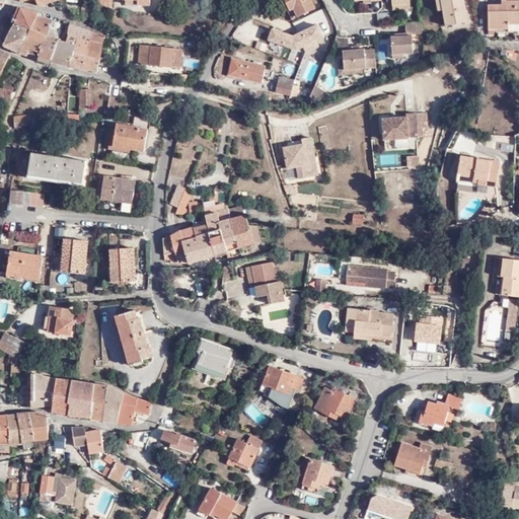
[(94,0),(93,8),(105,11),(107,0),(94,0)]
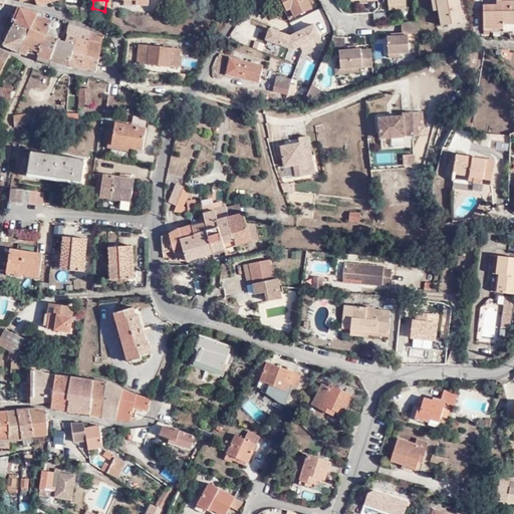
[(118,0),(118,5),(120,5),(133,6),(133,11),(144,12),(144,0),(118,0)]
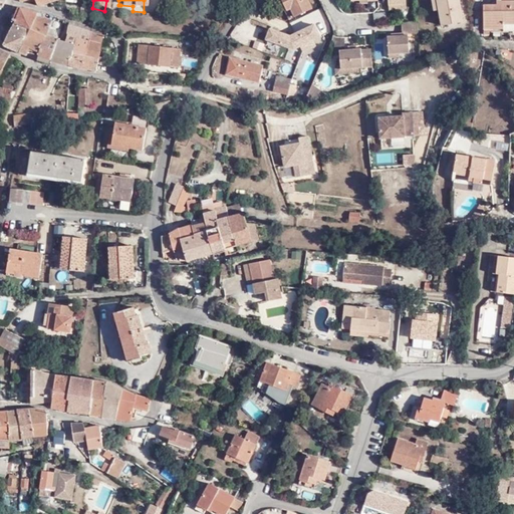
[(307,0),(281,0),(286,10),(290,9),(294,16),(311,9),(307,0)]
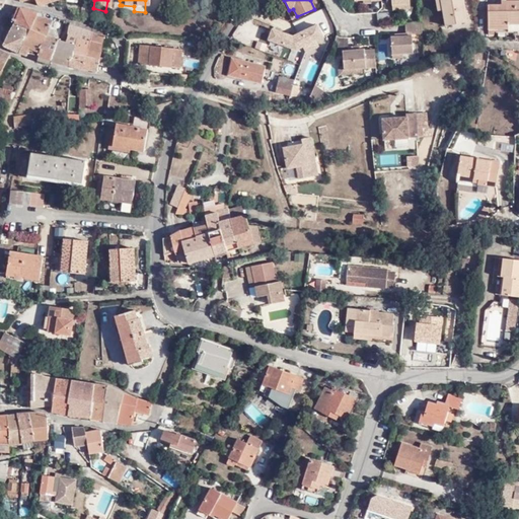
[(441,0),(442,8),(445,23),(465,20),(454,0),(441,0)]
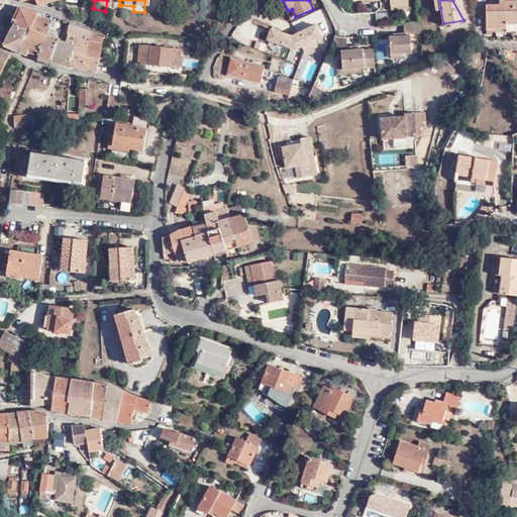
[(452,0),(463,20),(464,20),(460,0),(452,0)]
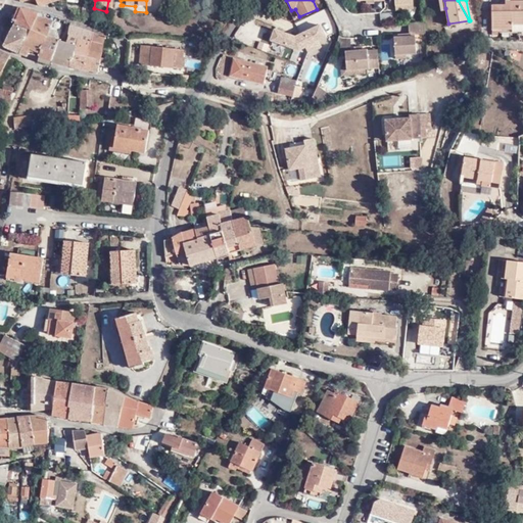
[(522,0),(508,0),(508,3),(505,3),(491,3),(490,31),(522,31),(522,0)]
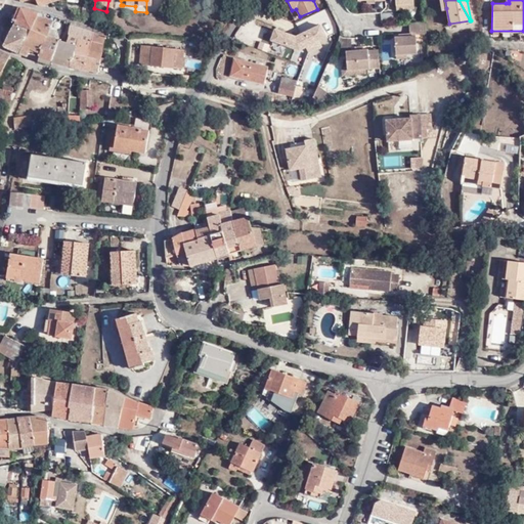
[(22,10),(15,24),(31,31),(37,16),(38,14),(22,10)]
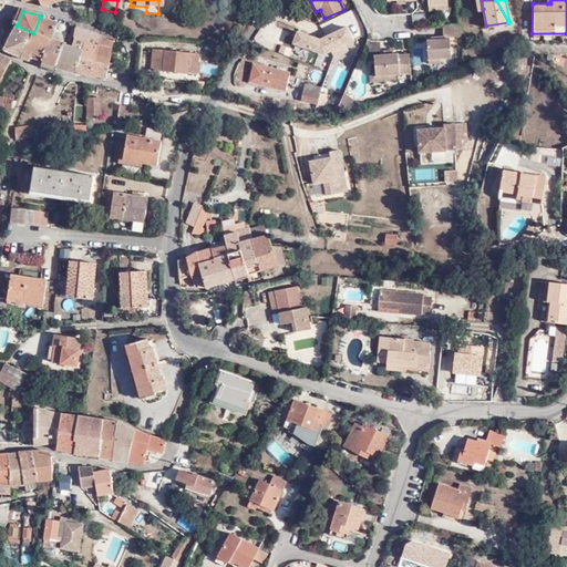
[(413,23),(426,22),(425,14),(413,14),(413,23)]
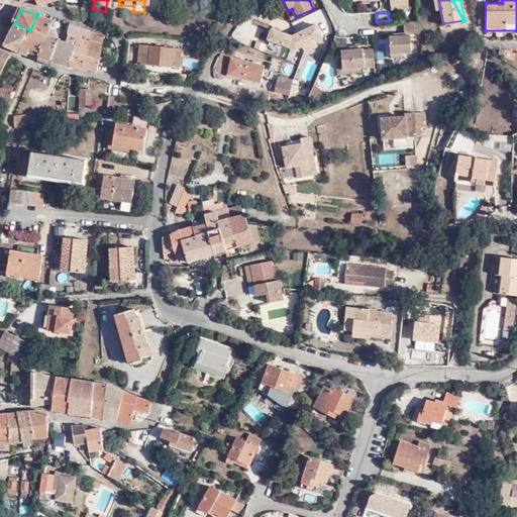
[(36,16),(30,30),(46,36),(46,35),(53,21),(36,16)]
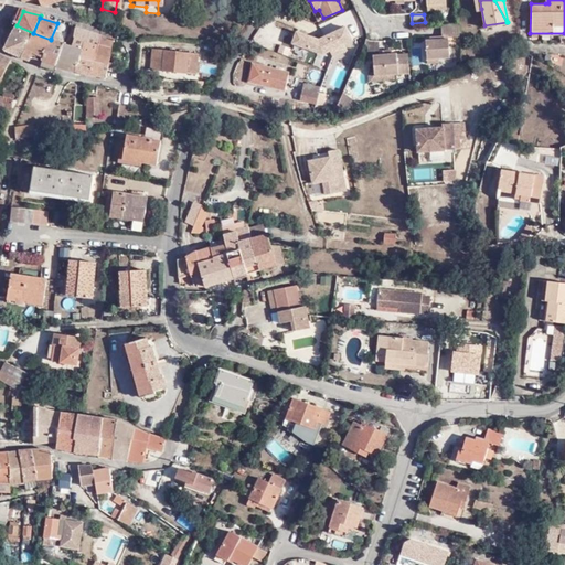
[(8,42),(4,49),(3,51),(22,57),(23,54),(33,33),(17,25),(12,34),(11,33),(7,42),(8,42)]
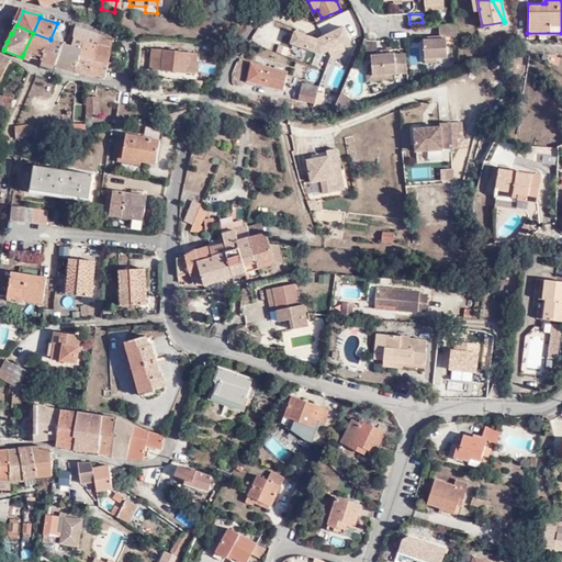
[(81,49),(75,70),(79,72),(87,45),(97,48),(100,35),(76,27),(71,38),(72,40),(70,45),(81,49)]
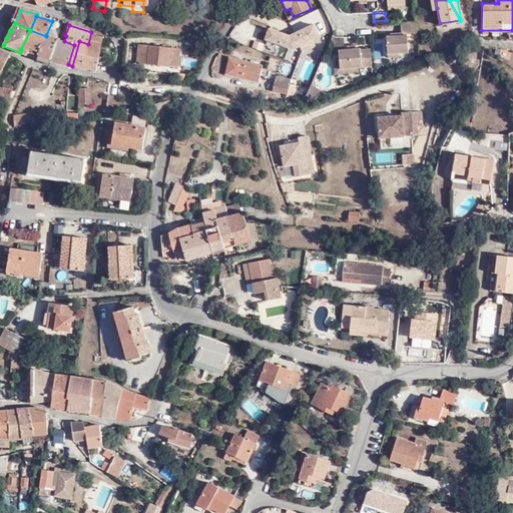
[(292,38),(268,28),(260,46),(303,65),(319,28),(310,25),(307,32),(297,27),(292,38)]
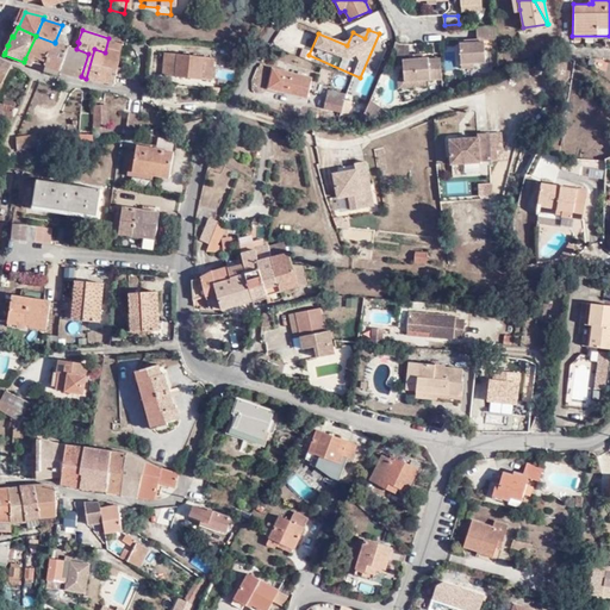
[(495,30),(475,31),(475,45),(459,47),(460,67),(473,67),(484,66),(484,44),(495,44),(495,30)]
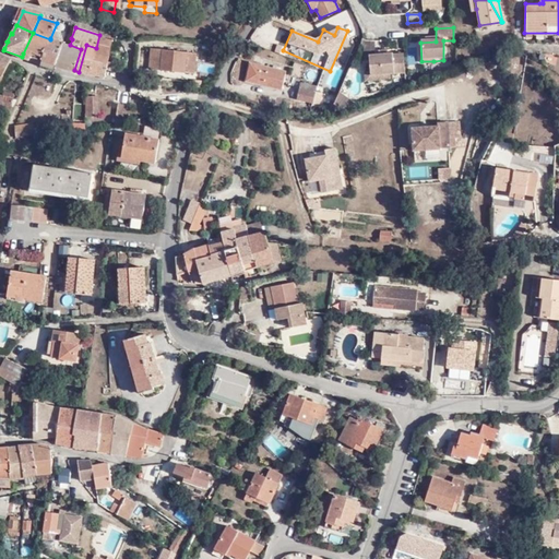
[(23,54),(22,57),(30,60),(31,57),(42,61),(50,39),(33,33),(23,54)]
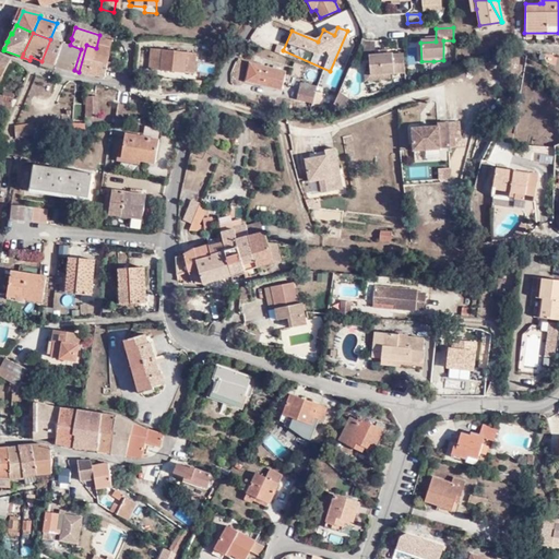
[(79,72),(103,78),(110,46),(111,39),(99,35),(96,48),(86,45),(79,72)]
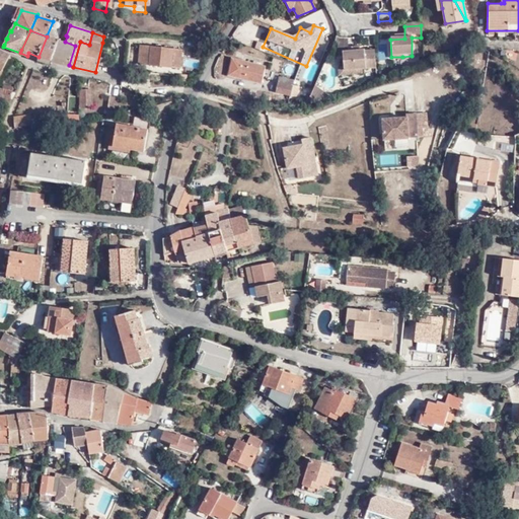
[(39,57),(38,60),(49,64),(51,61),(58,40),(47,35),(47,36),(39,57)]
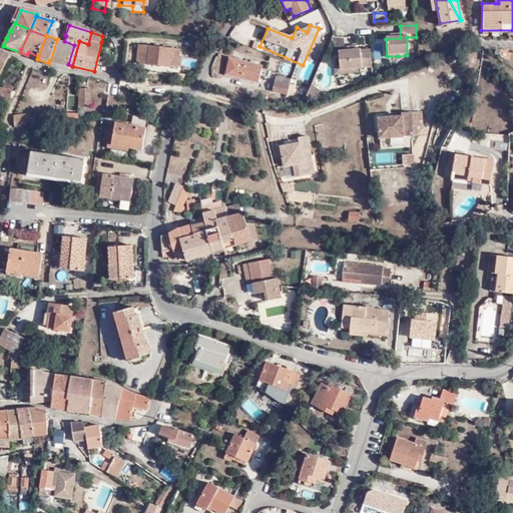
[(57,39),(50,60),(68,64),(74,45),(64,41),(57,39)]
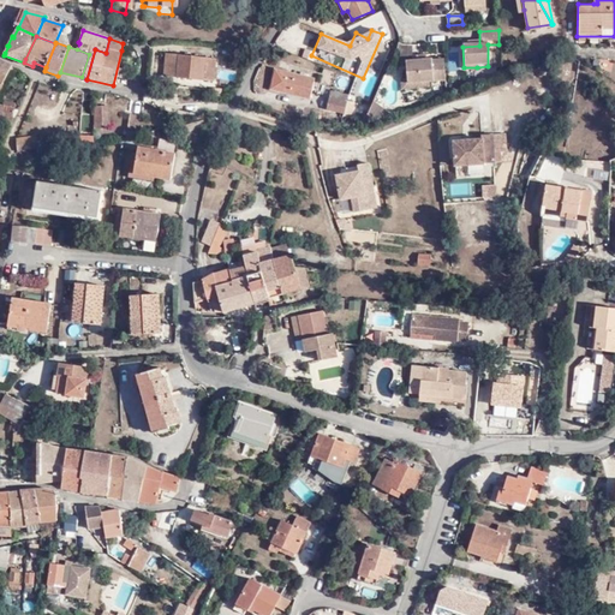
[(406,51),(399,55),(399,65),(405,65),(405,63),(411,63),(411,49),(406,51)]
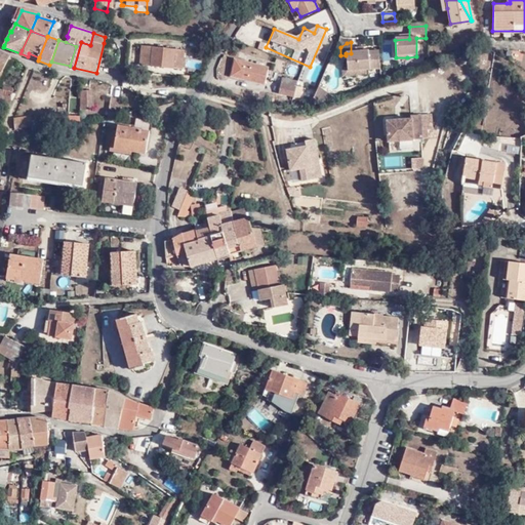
[(172,65),(182,67),(184,51),(143,45),(139,65),(171,70),(172,65)]
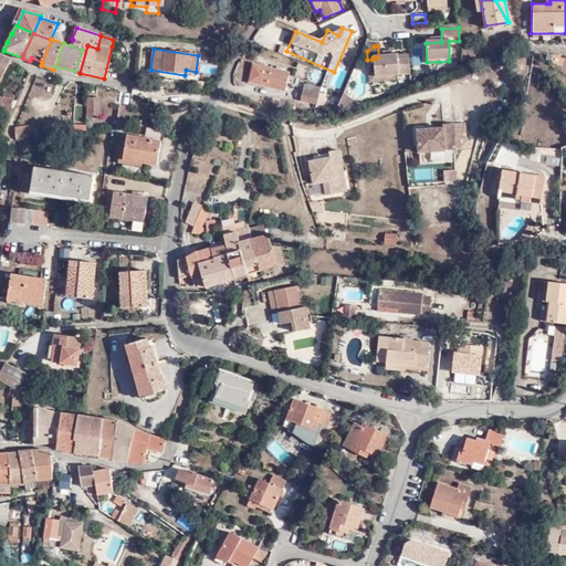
[(10,60),(0,54),(0,75),(1,77),(10,60)]
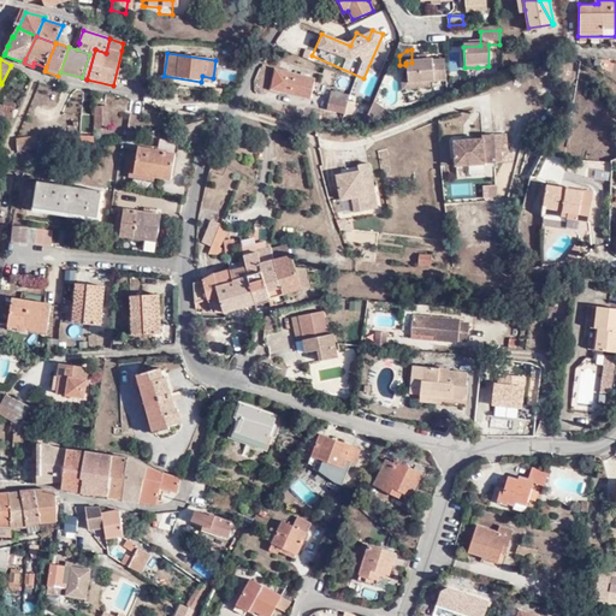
[(426,84),(445,83),(444,63),(431,63),(431,61),(412,63),(406,63),(406,65),(407,81),(407,84),(426,84)]
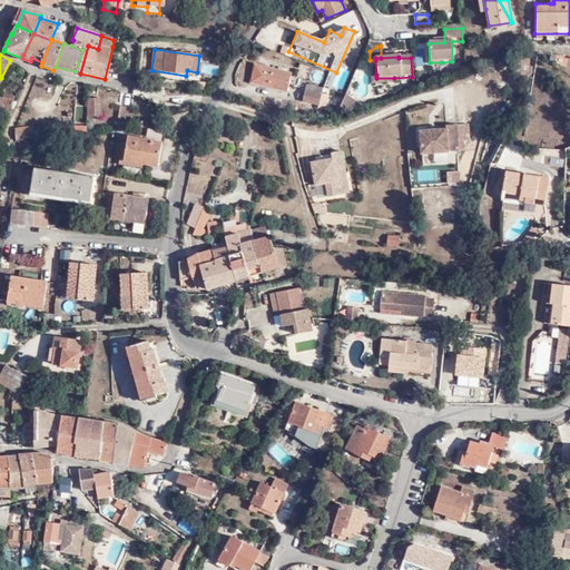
[(286,92),(291,74),(254,65),(249,84),(286,92)]
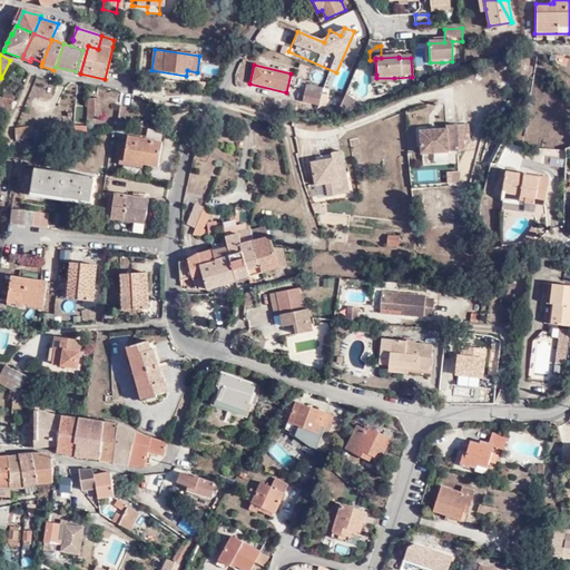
[(376,78),(376,75),(371,75),(372,84),(394,82),(394,78),(376,78)]
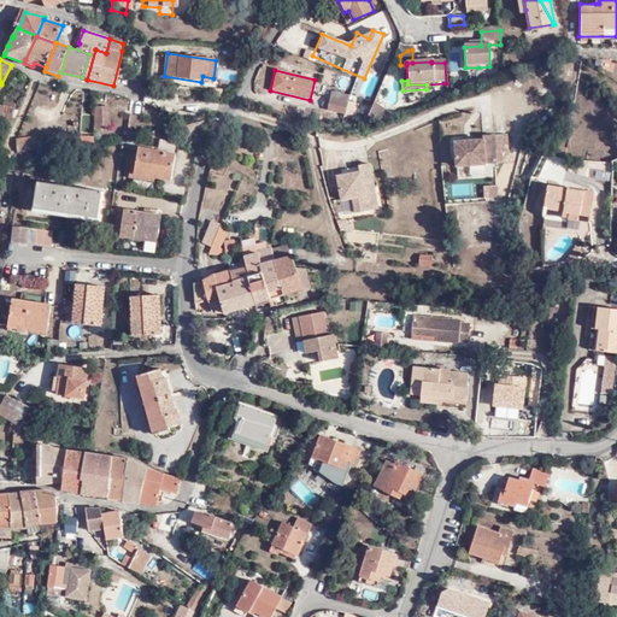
[(451,94),(463,89),(460,83),(448,88),(451,94)]
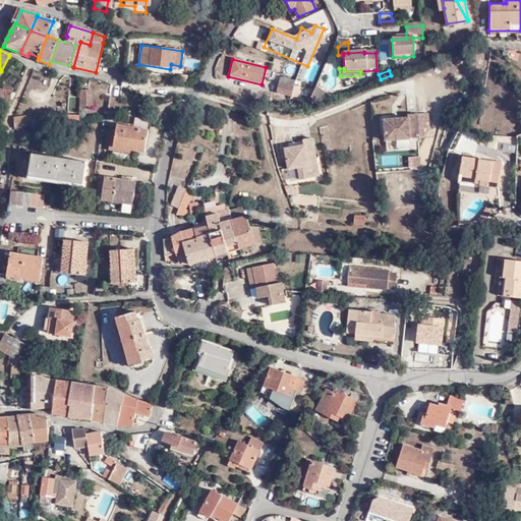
[(278,84),(293,88),(294,80),(279,77),(278,84)]
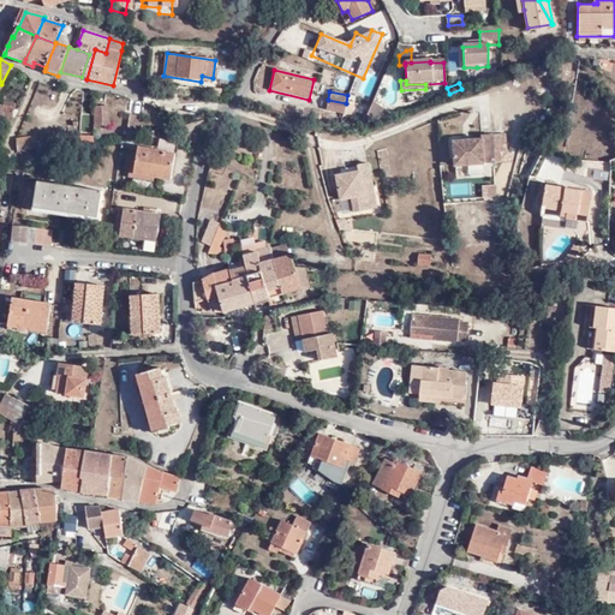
[(342,115),(346,103),(328,100),(324,111),(342,115)]
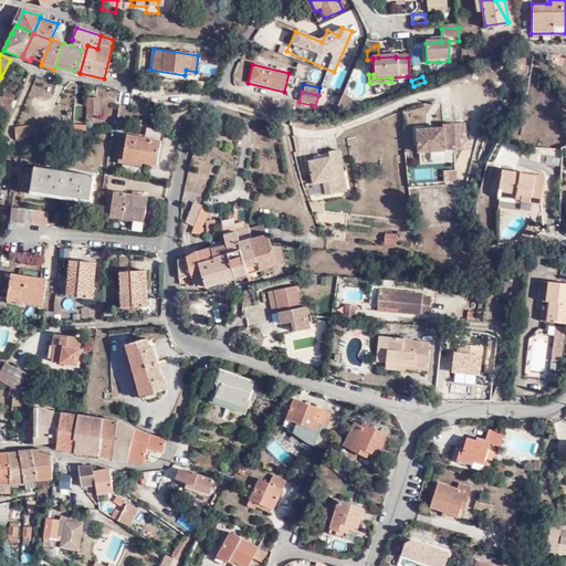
[(13,95),(2,93),(2,95),(1,95),(1,96),(0,96),(0,107),(10,109),(13,95)]
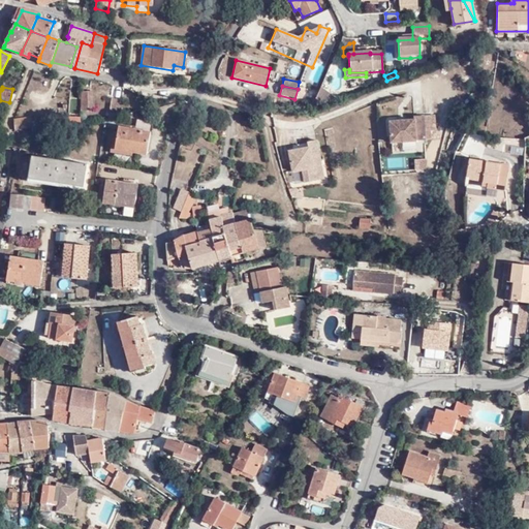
[(325,103),(333,100),(323,91),(320,98),(320,105),(325,103)]
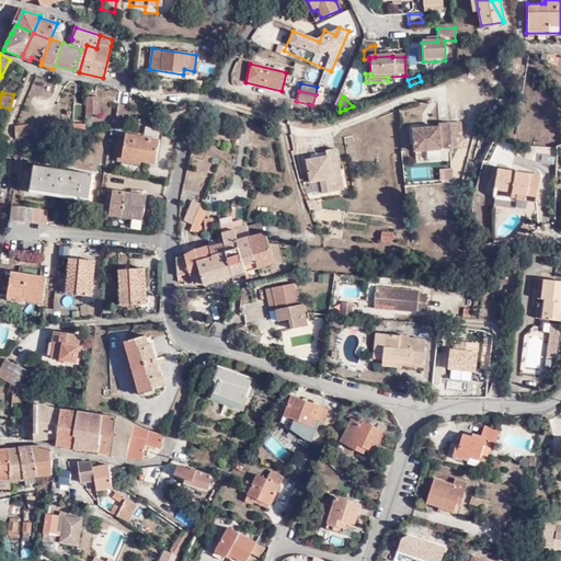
[(117,122),(128,122),(128,106),(117,106),(117,122)]
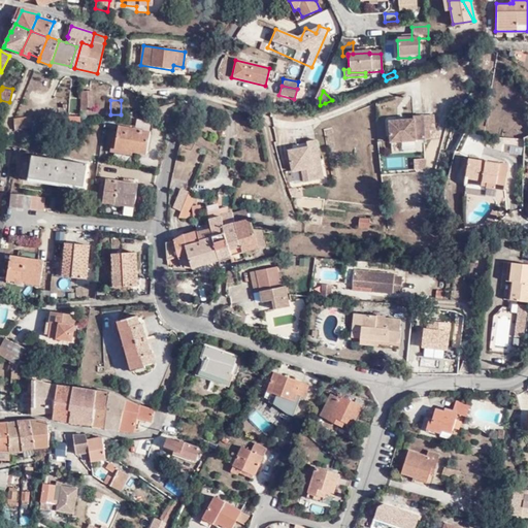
[(413,117),(413,121),(388,123),(390,143),(423,141),(422,117),(413,117)]
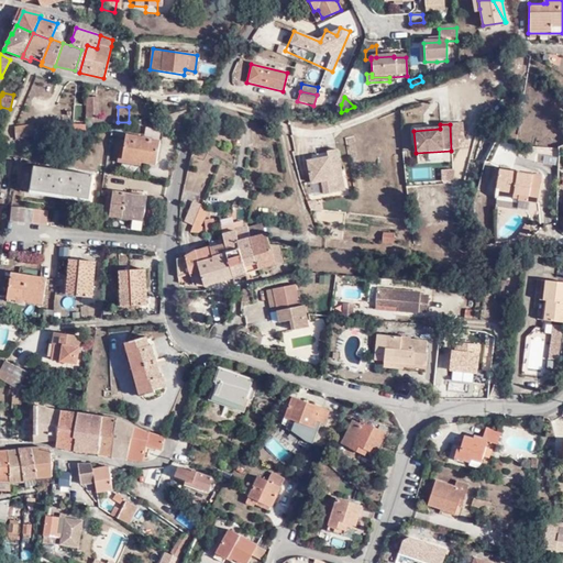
[(13,127),(15,139),(18,138),(18,151),(32,150),(35,148),(33,136),(32,125),(13,127)]
